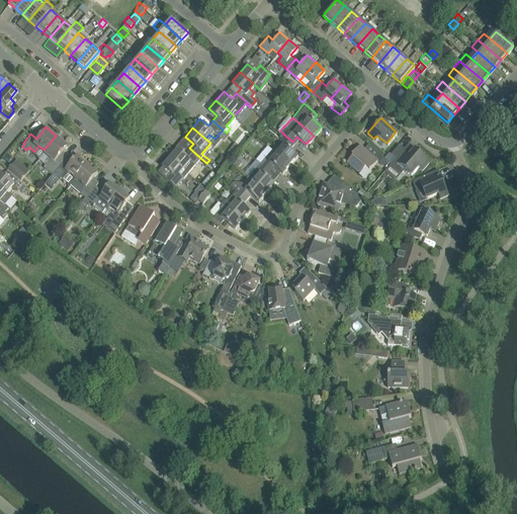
[(288,147),(292,142),(283,134),(275,142),(280,146),(275,151),(289,163),(297,154),(288,147)]
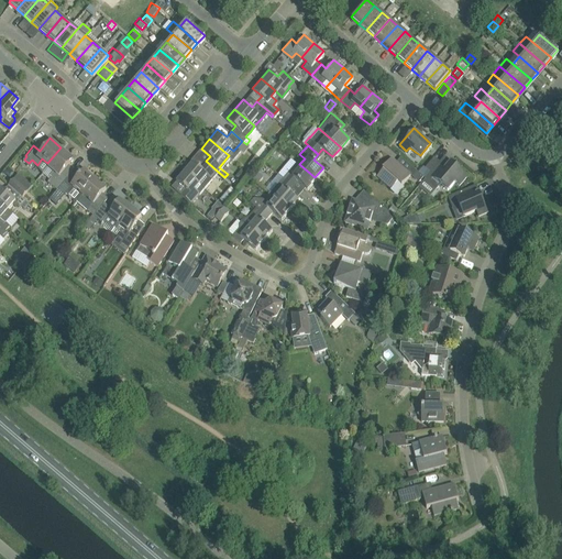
[(67,174),(61,170),(72,156),(61,148),(47,163),(53,167),(48,172),(51,174),(46,179),(56,187),(67,174)]
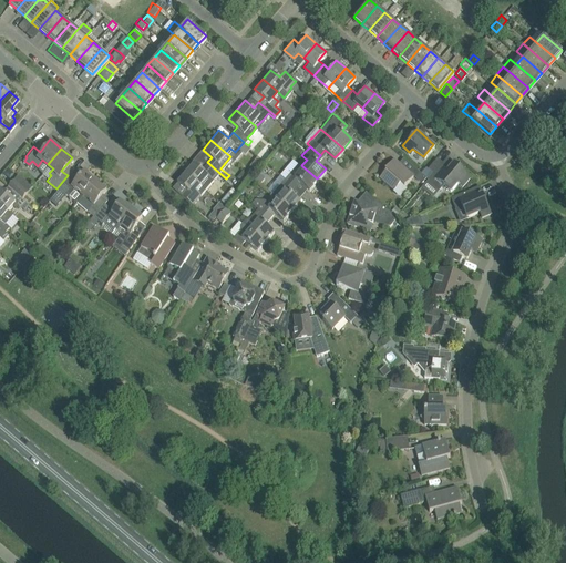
[(403,183),(405,181),(413,173),(393,155),(384,166),(384,167),(379,174),(393,187),(399,180),(403,183)]
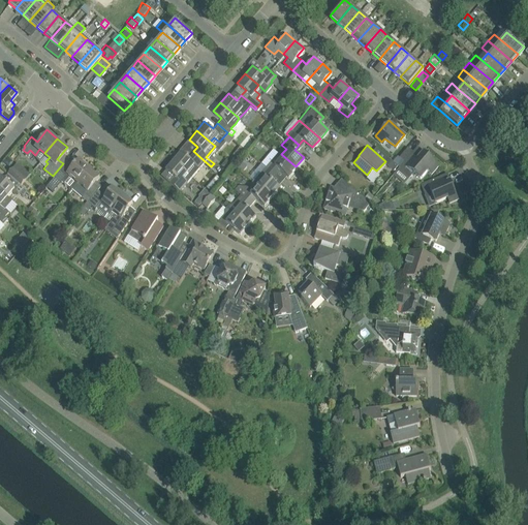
[(406,156),(408,153),(412,149),(407,145),(399,155),(403,158),(405,155),(406,156)]
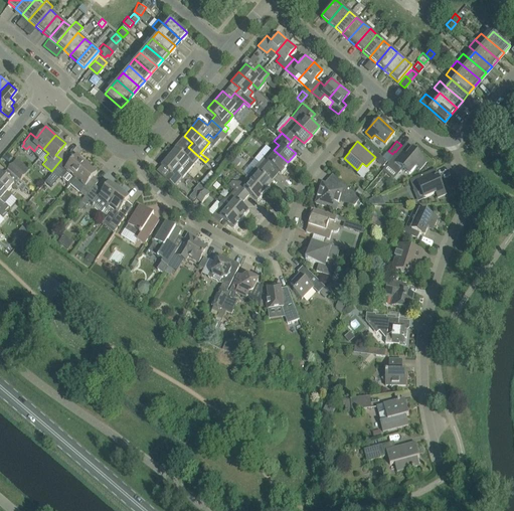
[(198,156),(188,147),(183,153),(175,146),(168,154),(181,165),(186,170),(198,156)]
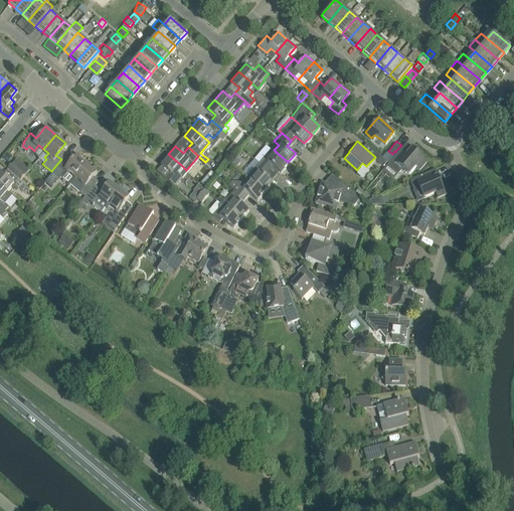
[(280,171),(288,162),(274,150),(270,146),(258,160),(268,168),(272,164),(280,171)]
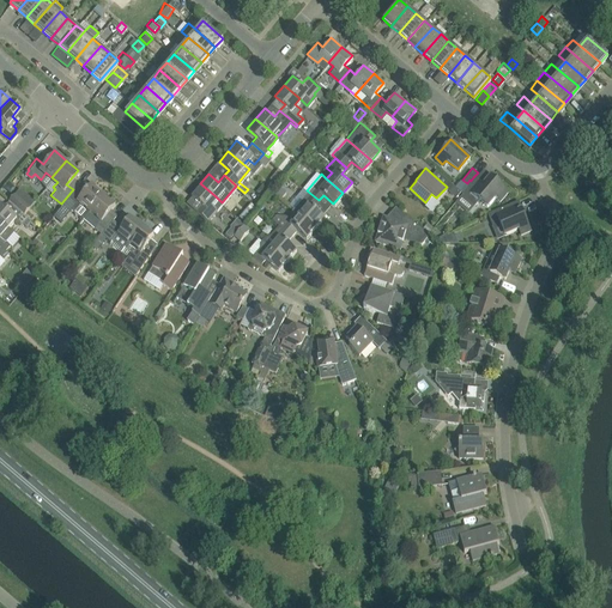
[(507,188),(490,174),(480,184),(473,177),(471,181),(470,180),(467,183),(461,190),(473,201),(477,196),(486,204),(495,194),(498,198),(507,188)]
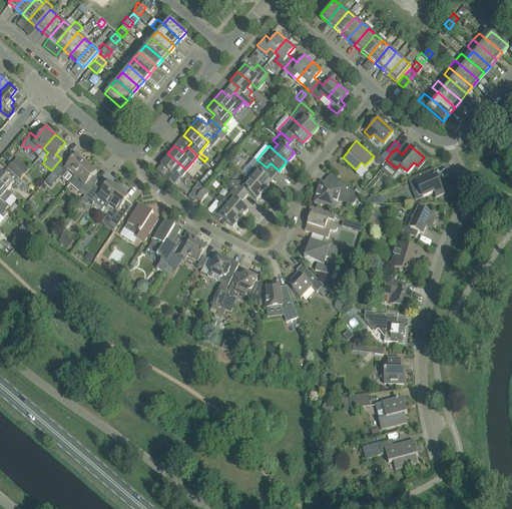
[(68,180),(86,160),(76,151),(66,163),(61,158),(51,170),(50,171),(45,176),(48,179),(56,176),(56,175),(59,172),(68,180)]
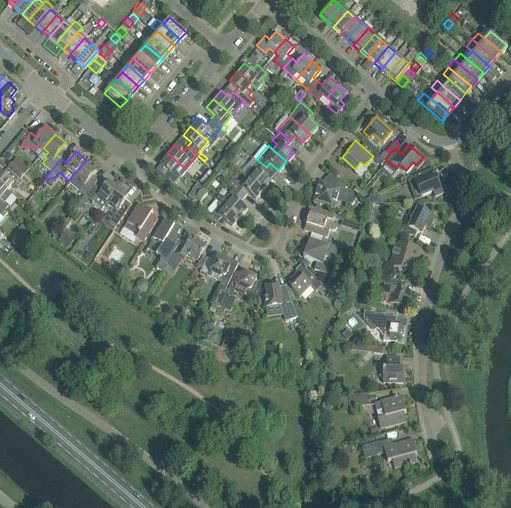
[(176,169),(180,164),(167,153),(159,162),(167,169),(163,174),(173,182),(180,175),(181,173),(176,169)]
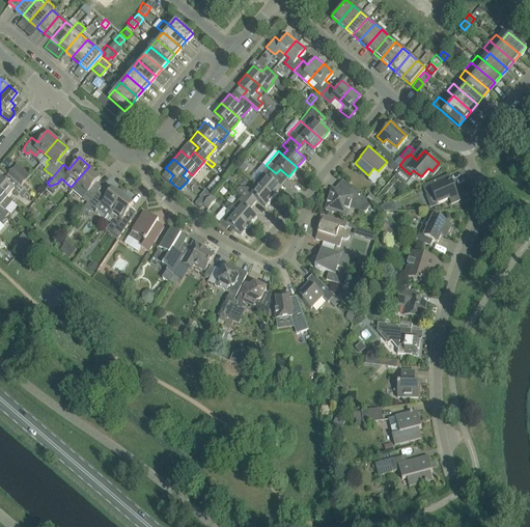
[(389,164),(394,169),(398,164),(393,159),(389,164)]
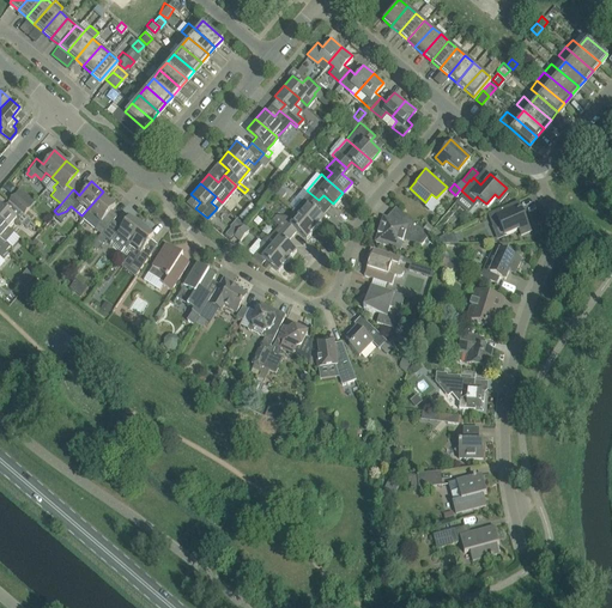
[(314,206),(319,200),(307,190),(298,201),(303,205),(298,211),(315,225),(323,214),(314,206)]
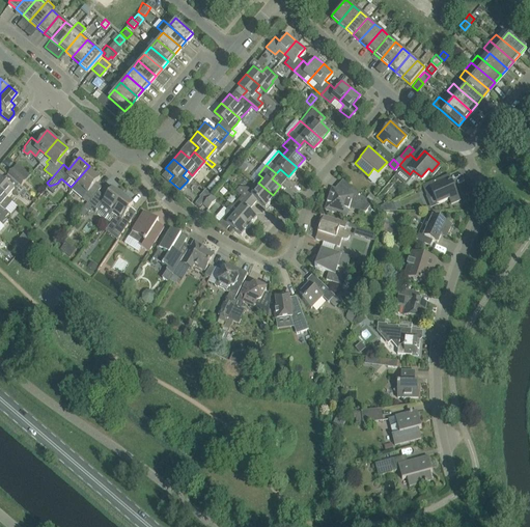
[(11,176),(20,184),(25,176),(12,166),(7,172),(11,176)]
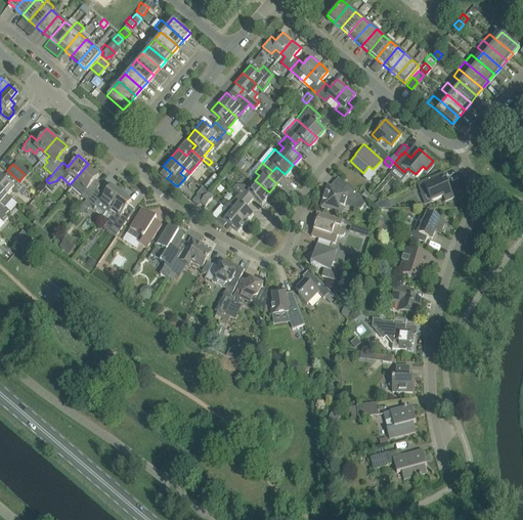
[(86,198),(94,187),(96,185),(91,180),(98,172),(88,164),(70,184),(86,198)]
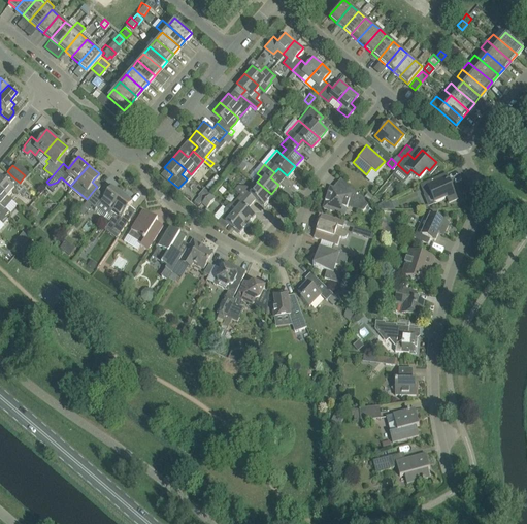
[(216,171),(210,176),(216,182),(221,176),(216,171)]
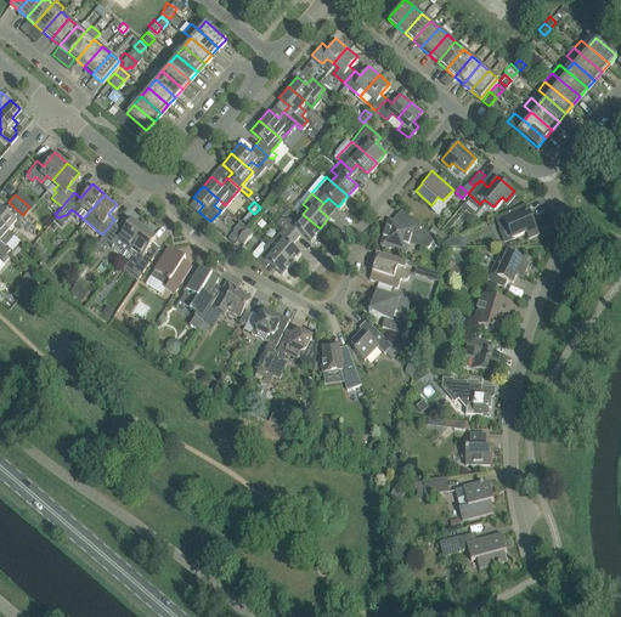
[(13,207),(9,211),(0,204),(0,221),(7,227),(12,221),(20,227),(27,218),(23,215),(13,207)]
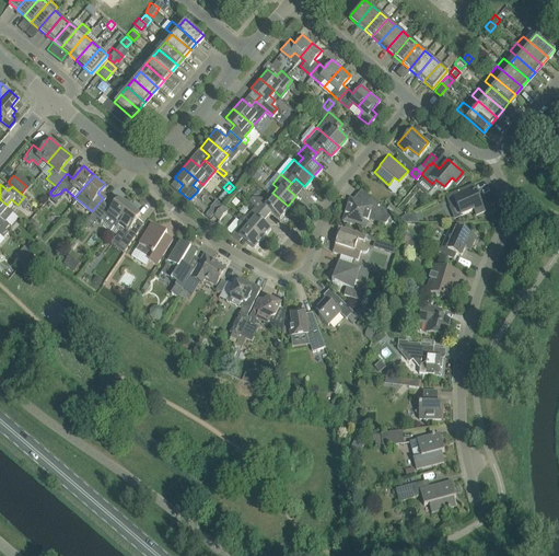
[(463,194),(461,188),(459,186),(444,193),(451,206),(449,206),(453,215),(461,211),(473,206),(475,211),(484,208),(475,188),(472,190),(463,194)]
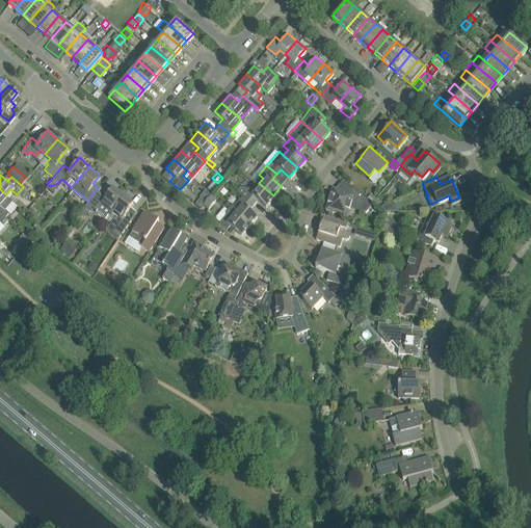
[(259,183),(254,179),(248,186),(247,185),(239,184),(236,188),(242,193),(253,203),(257,198),(265,205),(273,195),(259,183)]
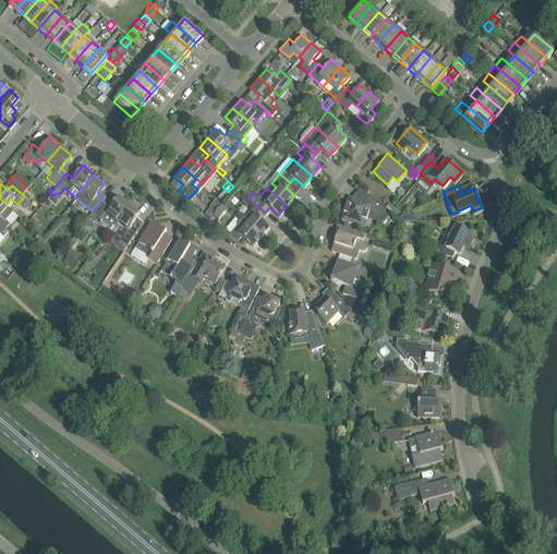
[(387,209),(374,199),(366,191),(365,192),(367,193),(363,199),(348,194),(340,217),(363,224),(366,214),(383,219),(390,212),(387,209)]
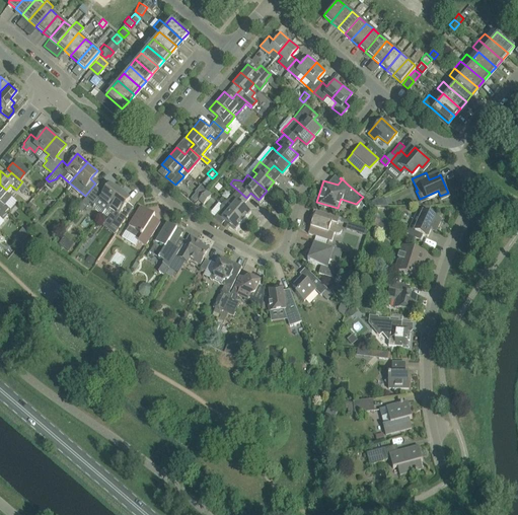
[(85,196),(79,204),(82,207),(88,199),(93,203),(92,204),(102,211),(120,188),(114,184),(113,184),(108,181),(100,192),(93,186),(85,196)]
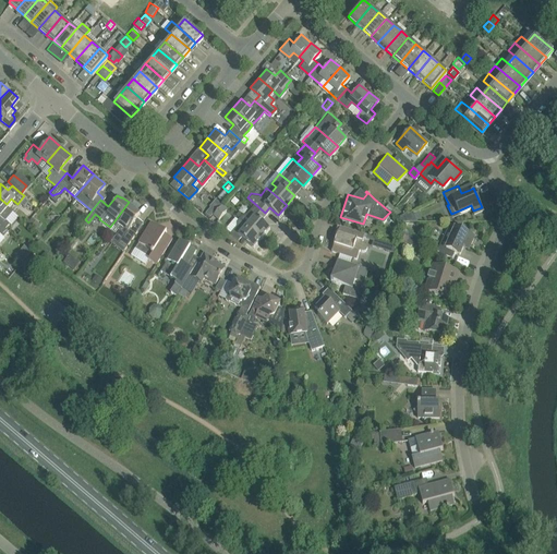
[(12,208),(7,204),(0,199),(0,221),(4,226),(9,220),(4,217),(12,208)]
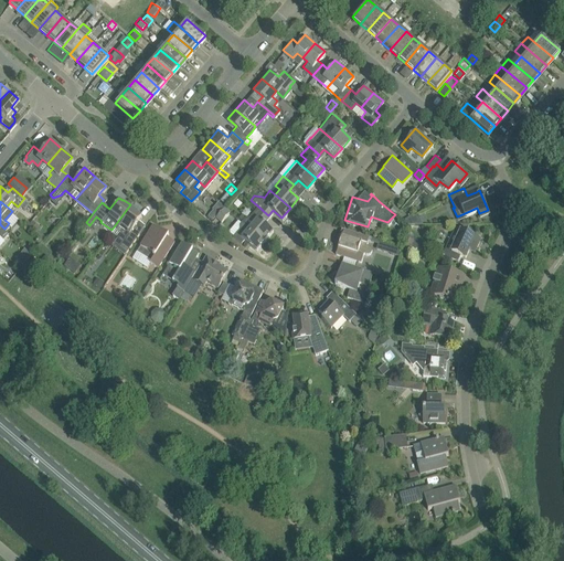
[(221,219),(227,211),(230,209),(224,203),(215,214),(221,219)]
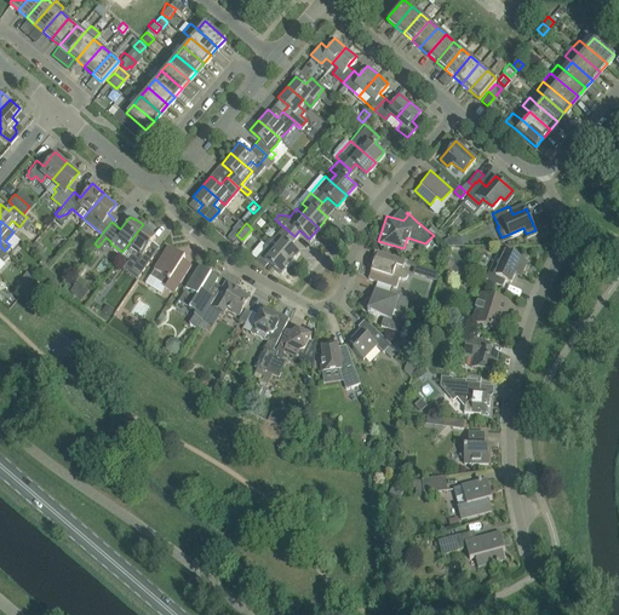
[(143,224),(122,252),(129,257),(127,258),(133,263),(130,268),(137,272),(144,263),(152,253),(144,248),(154,235),(150,231),(150,230),(143,224)]
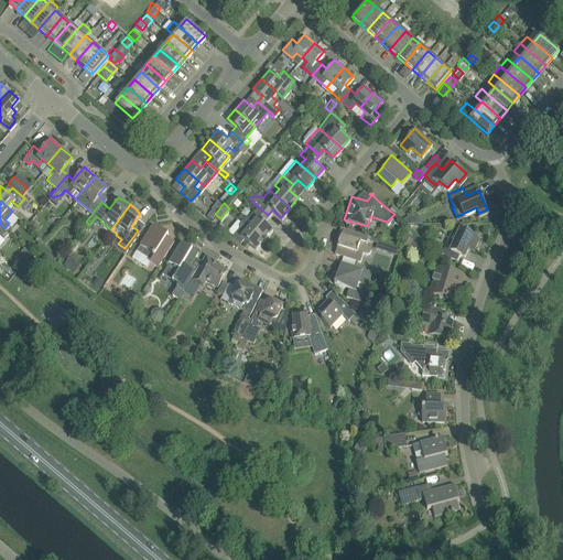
[(268,215),(257,205),(255,206),(249,213),(245,214),(241,218),(263,238),(272,228),(262,219),(268,215)]
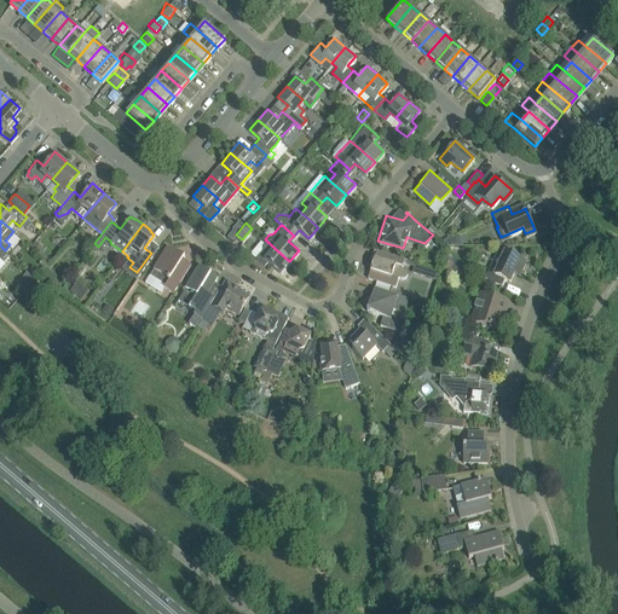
[(281,271),(289,261),(265,239),(261,243),(261,247),(254,255),(264,264),(266,260),(281,271)]
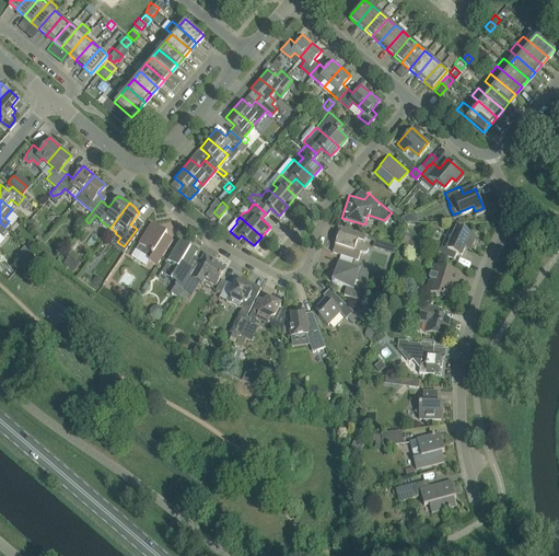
[(155,263),(166,246),(172,236),(161,230),(162,228),(151,220),(135,246),(149,255),(148,257),(155,263)]
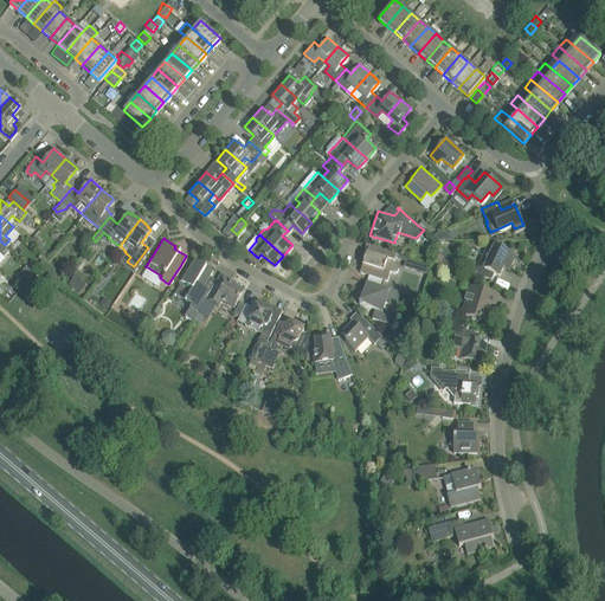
[(47,252),(39,244),(37,246),(45,254),(47,252)]
